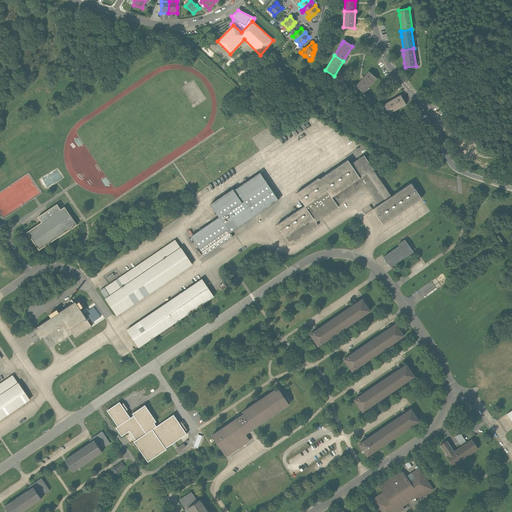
[(367,90),(377,79),(369,72),(356,87),(364,93),(367,90)]
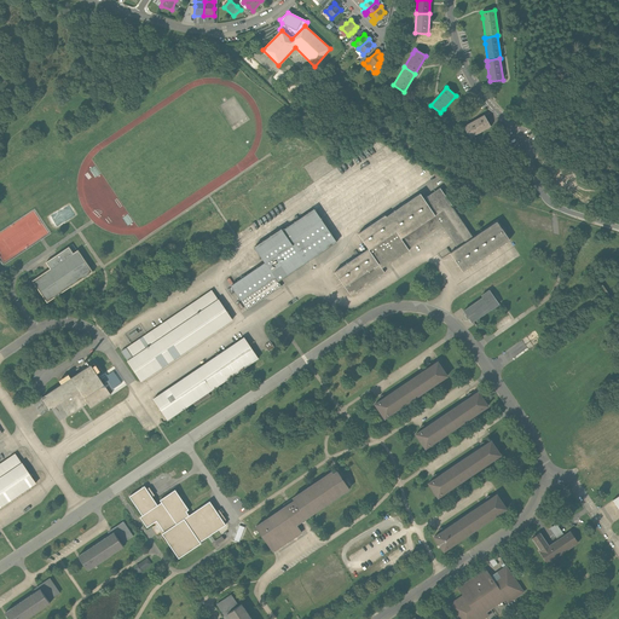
[(464,127),(470,138),(475,136),(491,127),(485,116),(464,127)]
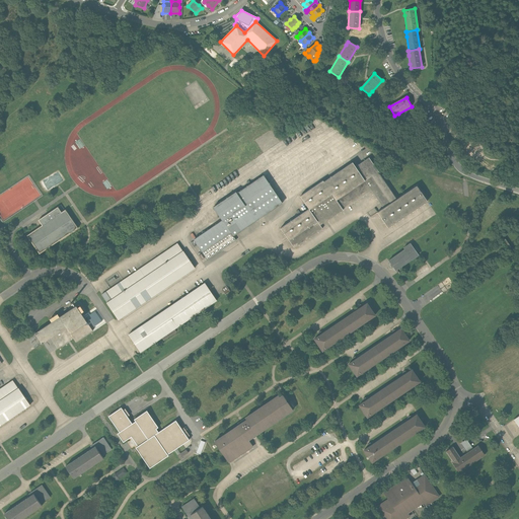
[(379,172),(369,158),(356,167),(353,163),(324,182),(323,180),(300,197),(309,210),(281,228),(294,248),(322,229),(320,226),(371,191),(384,209),(378,213),(389,228),(428,202),(418,187),(396,201),(380,175),(379,175),(378,173),(379,172)]
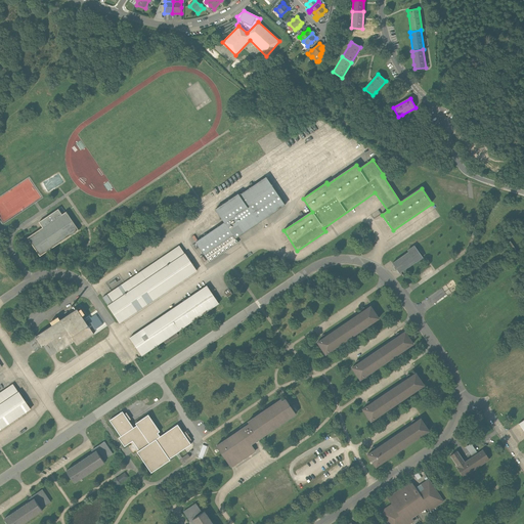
[(285,206),(266,177),(238,195),(237,194),(215,209),(224,222),(195,242),(209,262),(237,243),(235,238),(285,206)]
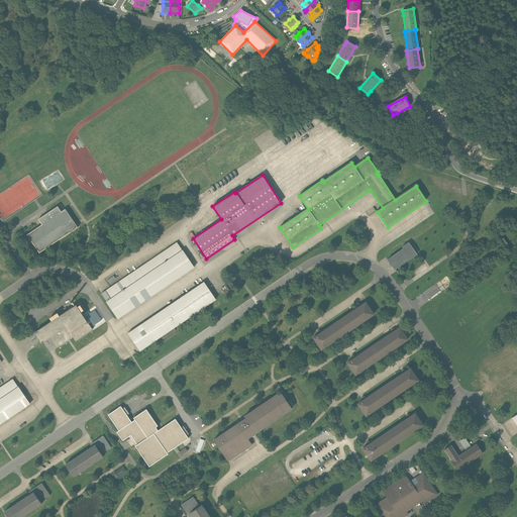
[(61,210),(57,205),(37,218),(41,223),(26,233),(38,252),(77,226),(65,208),(61,210)]
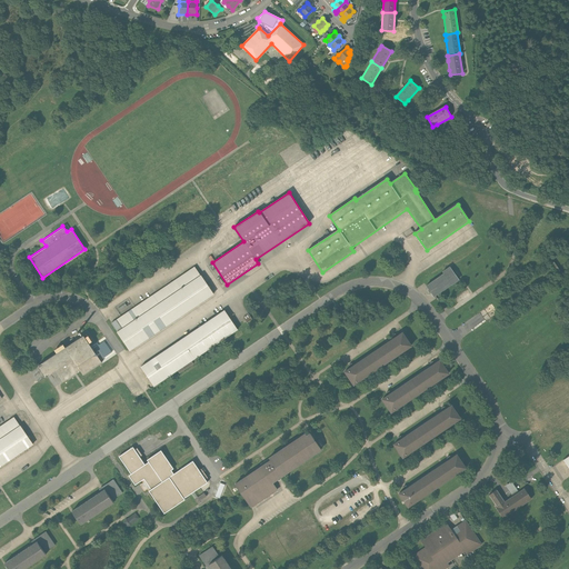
[(200,276),(193,267),(112,322),(118,331),(130,350),(212,293),(200,276)]
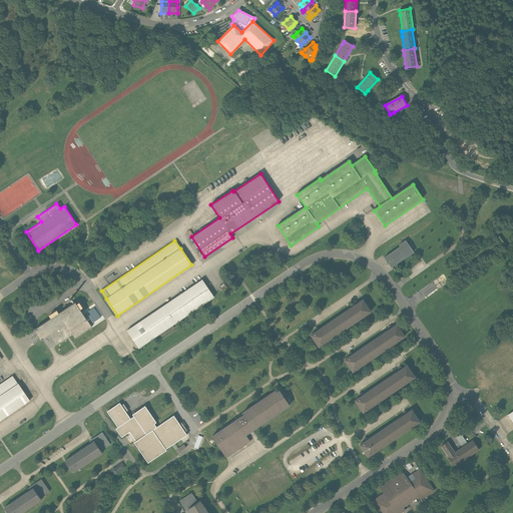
[(415,253),(407,241),(400,246),(401,247),(385,259),(392,269),(408,258),(408,259),(415,253)]
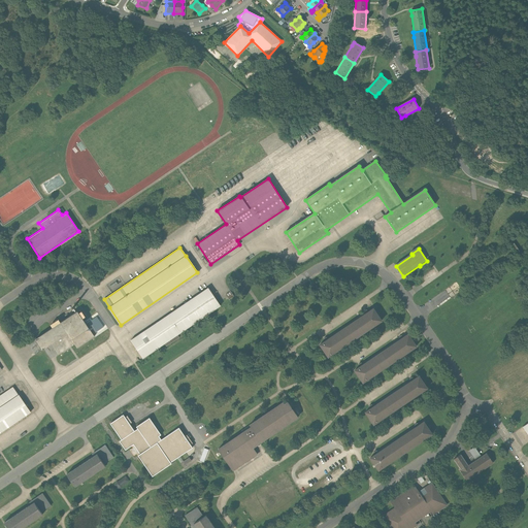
[(220,305),(207,288),(130,340),(142,358),(163,343),(165,347),(178,337),(176,334),(220,305)]
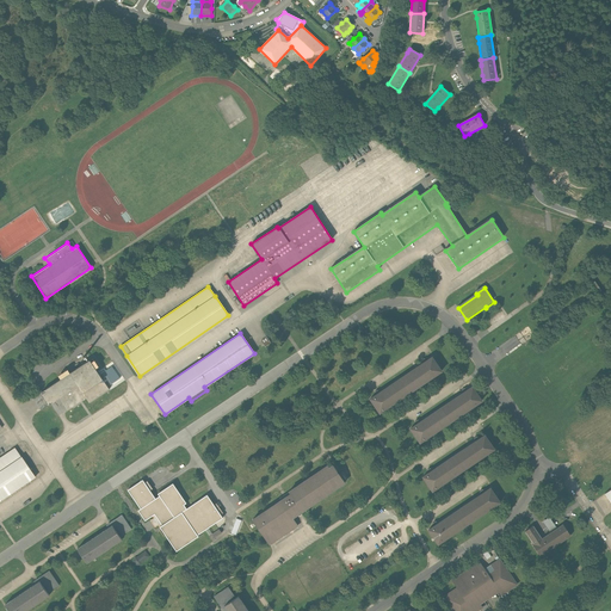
[(264,346),(270,343),(266,337),(260,341),(261,344),(263,344),(264,346)]
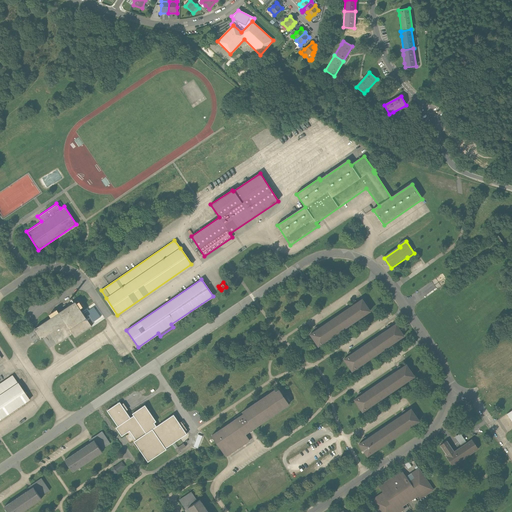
[(369,310),(361,298),(309,333),(317,345),(369,310)]
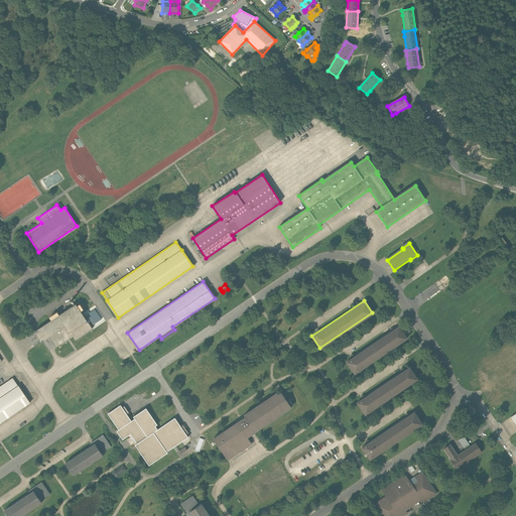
[(77,305),(76,303),(34,332),(42,342),(50,336),(57,346),(73,336),(76,340),(92,328),(81,312),(86,309),(81,302),(77,305)]
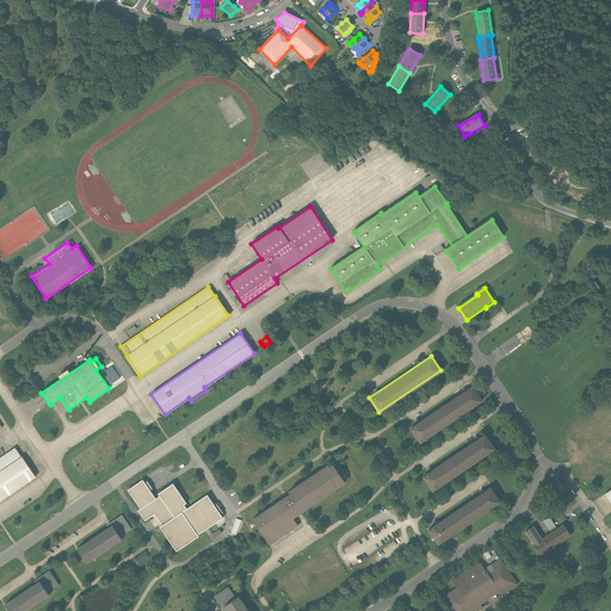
[(481,400),(471,386),(409,427),(419,442),(481,400)]
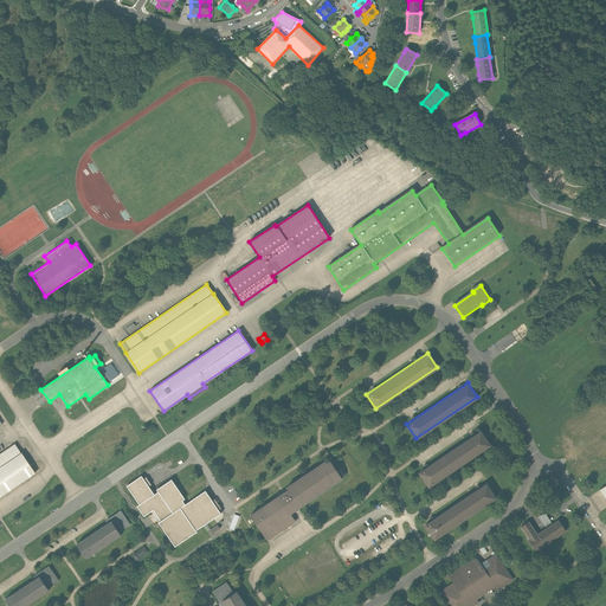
[(489,445),(479,431),(418,472),(427,487),(489,445)]
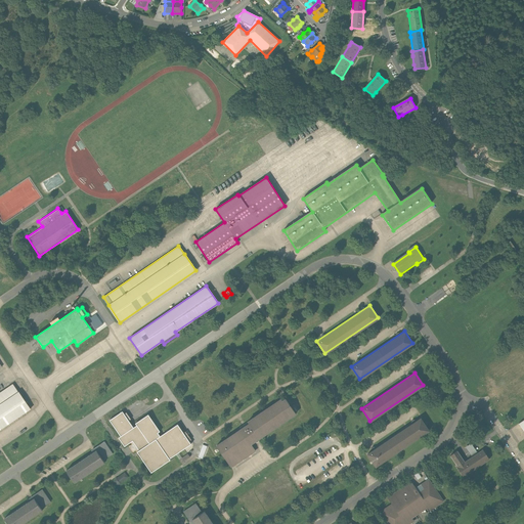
[(18,392),(12,385),(0,392),(0,429),(30,409),(18,392)]
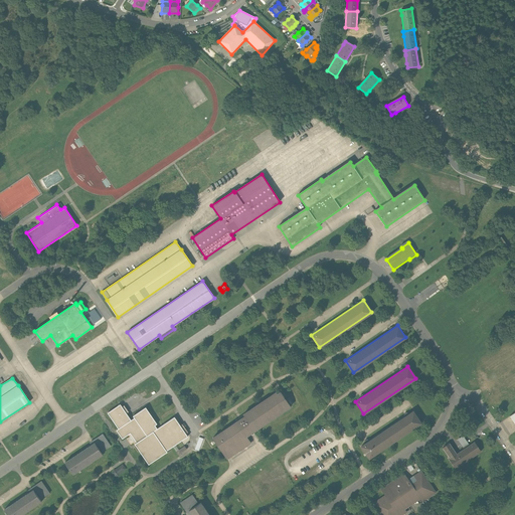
[(283,391),(279,393),(278,390),(244,412),(246,415),(213,437),(227,458),(251,442),(247,435),(292,405),(283,391)]
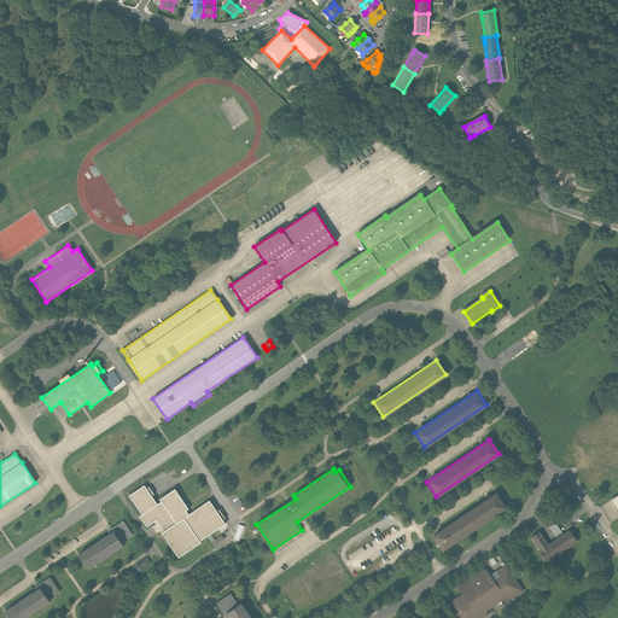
[(145,484),(129,494),(143,514),(140,516),(147,525),(158,519),(164,529),(162,531),(178,557),(202,541),(200,540),(226,523),(210,499),(188,513),(186,509),(188,507),(175,488),(159,497),(162,500),(158,502),(145,484)]
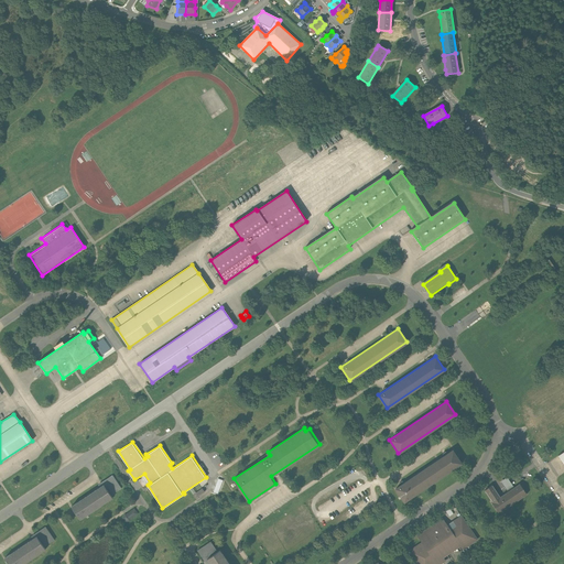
[(461,464),(452,451),(394,489),(403,502),(461,464)]
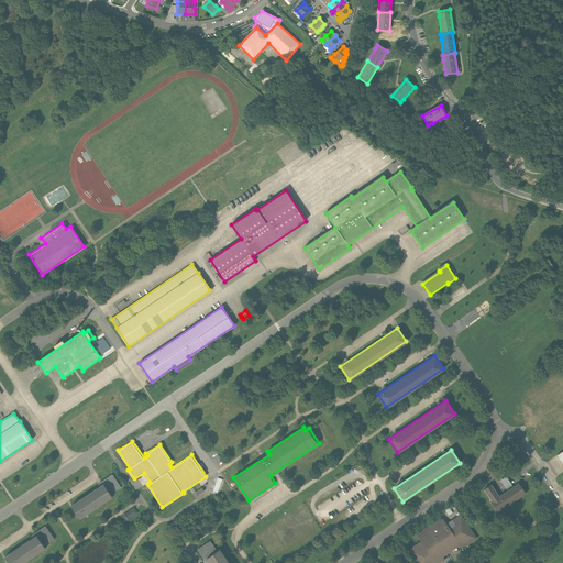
[(121,487),(113,474),(102,482),(105,484),(72,505),(80,518),(112,497),(111,494),(121,487)]
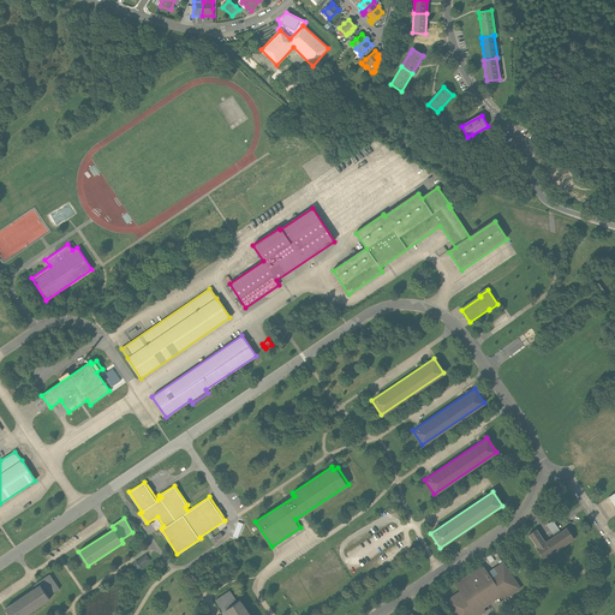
[(574,539),(566,527),(544,542),(536,530),(527,535),(536,548),(535,548),(543,560),(574,539)]
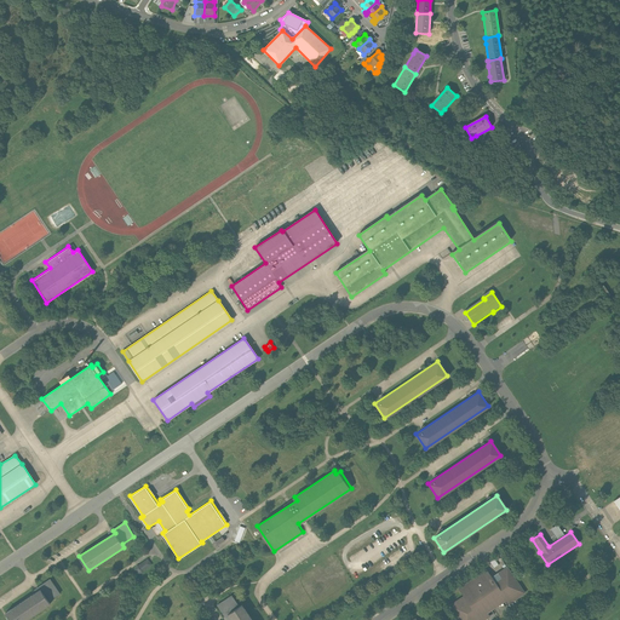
[(523,593),(506,568),(498,574),(501,579),(494,584),(486,570),(458,589),(464,597),(449,607),(459,619),(480,619),(477,616),(484,612),(486,613),(505,600),(504,598),(511,593),(515,598),(523,593)]
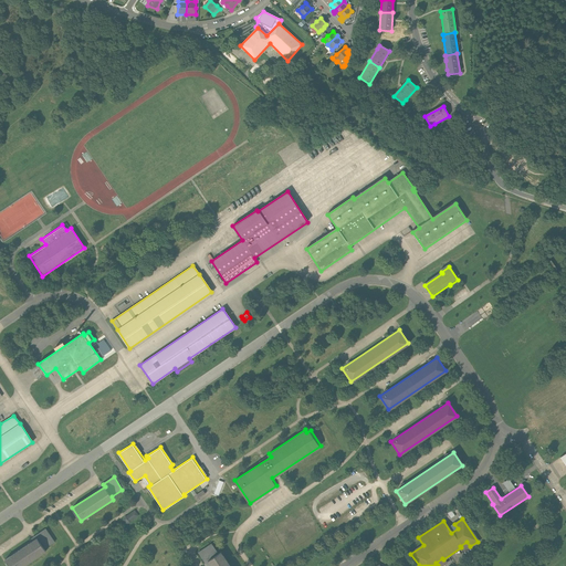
[(35,536),(38,538),(4,561),(8,565),(23,565),(46,552),(44,548),(55,542),(46,528),(35,536)]
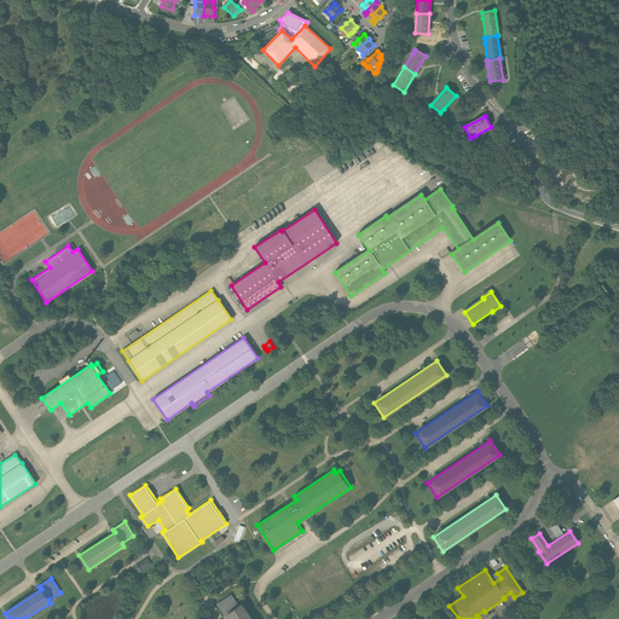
[(250,618),(242,605),(238,606),(231,595),(217,605),(225,615),(227,614),(230,618),(250,618)]
